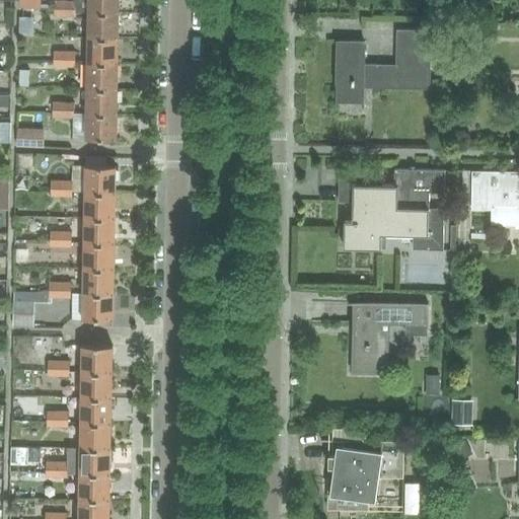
[(66,15),(66,0),(56,0),(55,15),(66,15)]
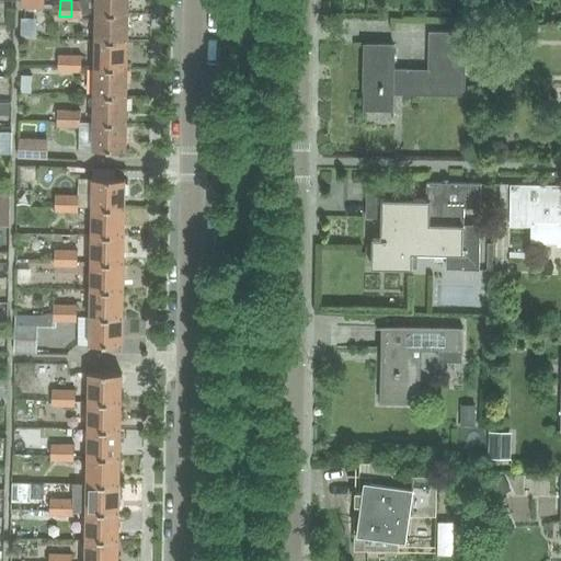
[(128,0),(81,0),(71,0),(71,16),(82,16),(82,11),(95,11),(128,12),(128,0)]
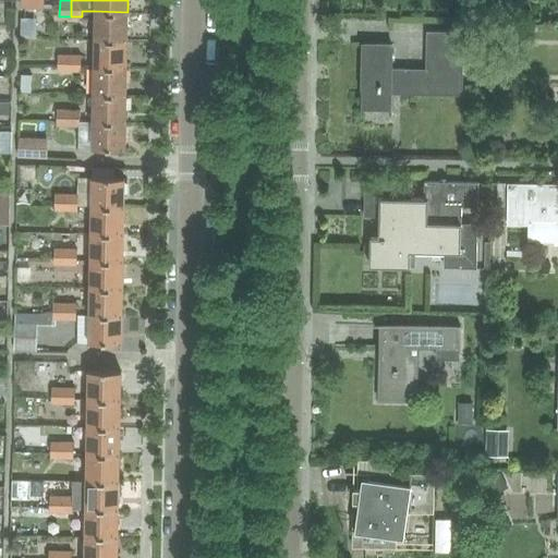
[(128,39),(128,12),(95,11),(95,39),(128,39)]
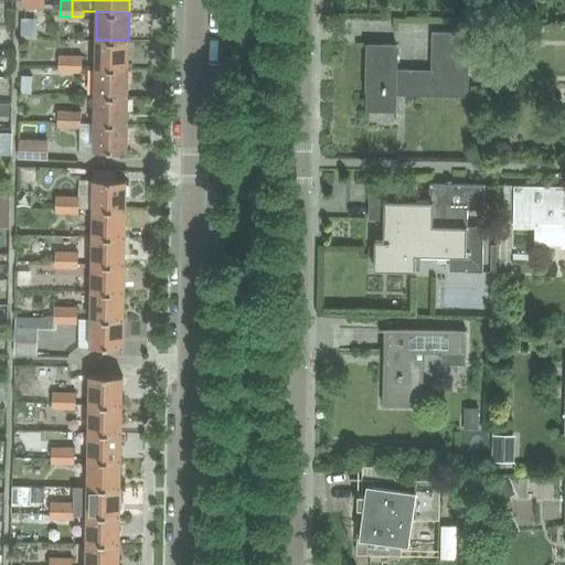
[(469,54),(469,32),(432,31),(432,48),(433,48),(433,71),(411,71),(406,68),(397,68),(398,44),(368,43),(366,92),(368,92),(368,116),(369,116),(369,112),(394,112),(394,116),(395,117),(395,95),(467,96),(468,54),(469,54)]
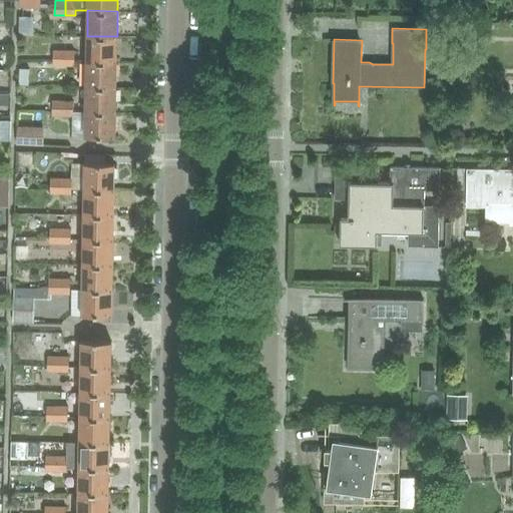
[(116,61),(117,36),(87,36),(86,61),(116,61)]
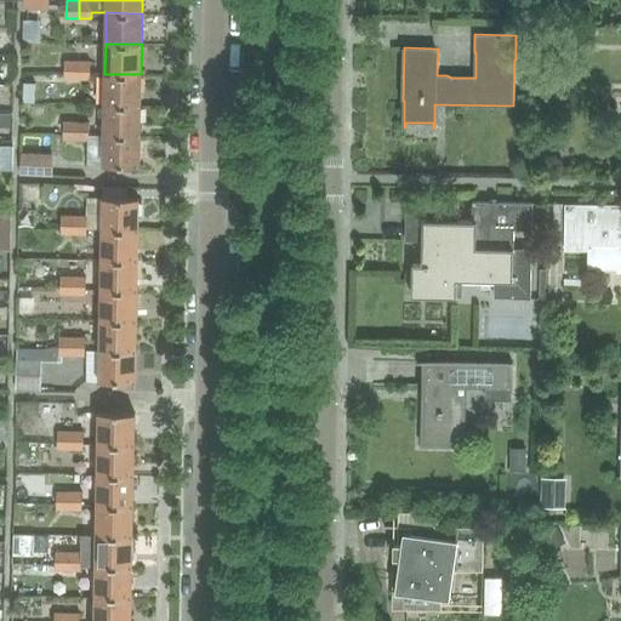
[(78,79),(78,62),(66,61),(64,78),(78,79)]
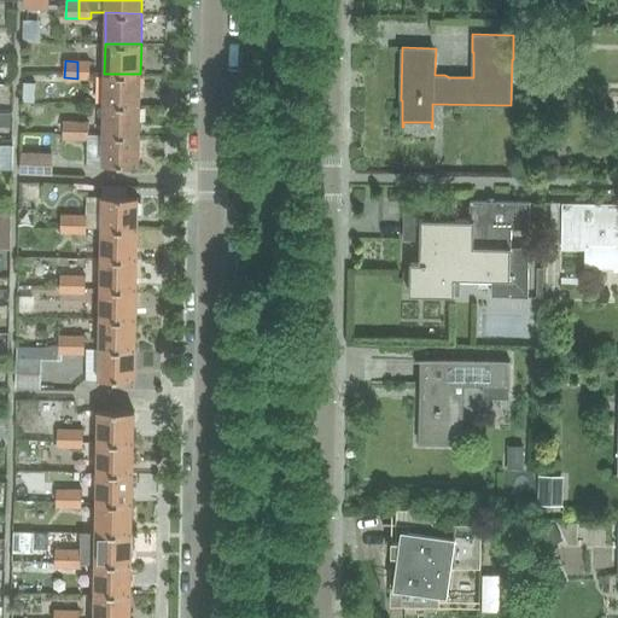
[(77,62),(77,79),(89,79),(91,62),(77,62)]
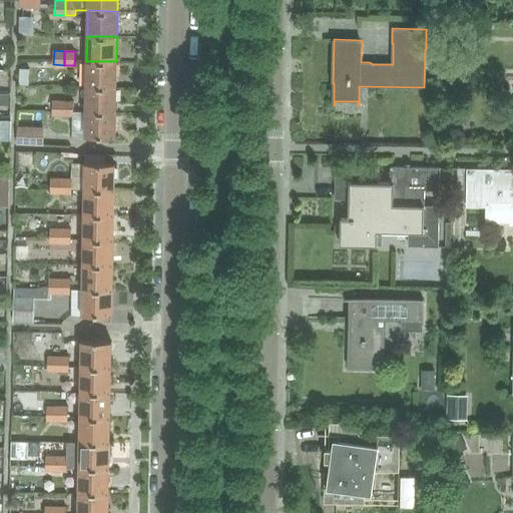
[(116,86),(116,61),(86,61),(86,86),(116,86)]
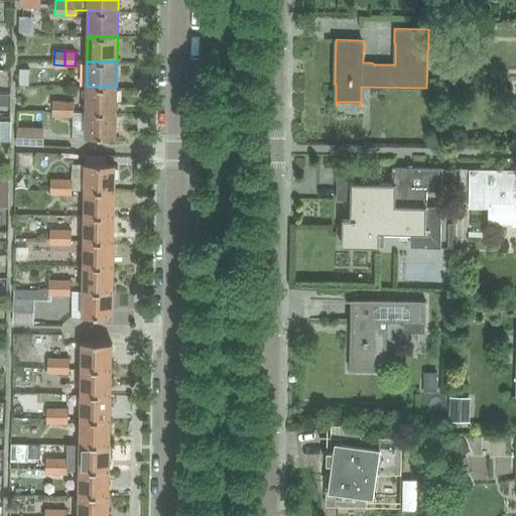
[(116,112),(117,87),(87,87),(87,112),(116,112)]
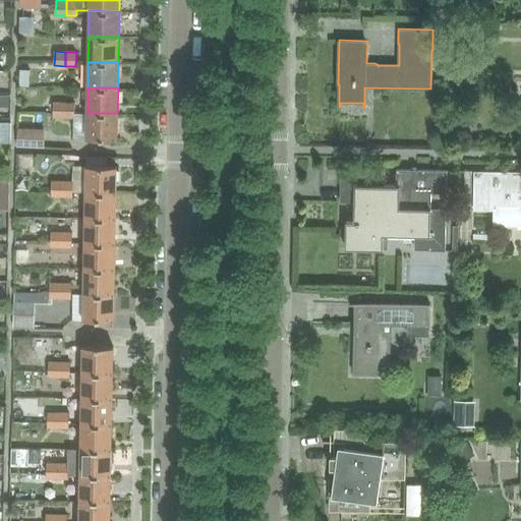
[(64,117),(64,103),(53,102),(53,116),(64,117)]
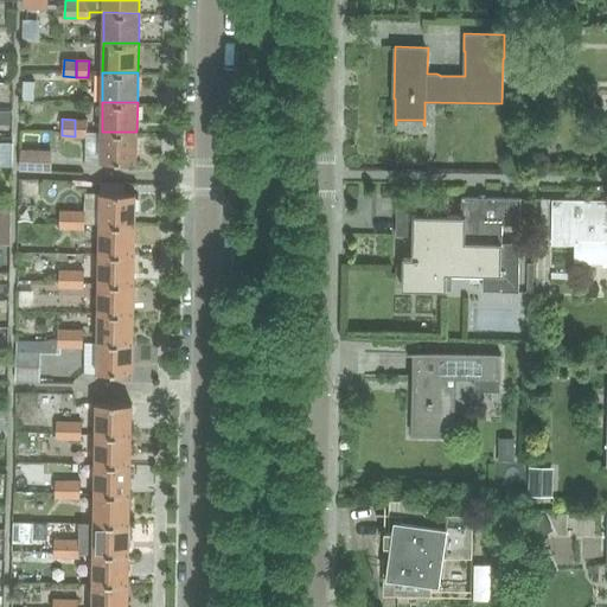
[(75,120),(75,136),(87,136),(88,120),(75,120)]
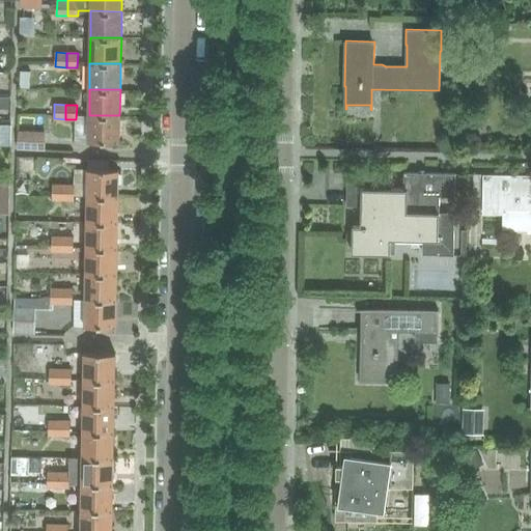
[(119,142),(119,115),(89,115),(88,141),(119,142)]
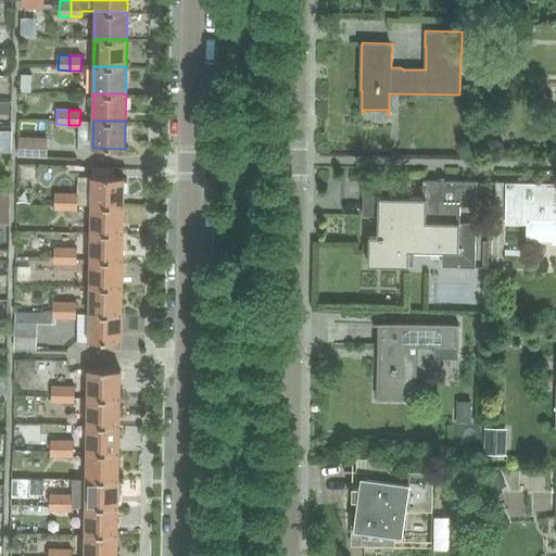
[(46,138),(19,137),(19,156),(46,156),(46,138)]
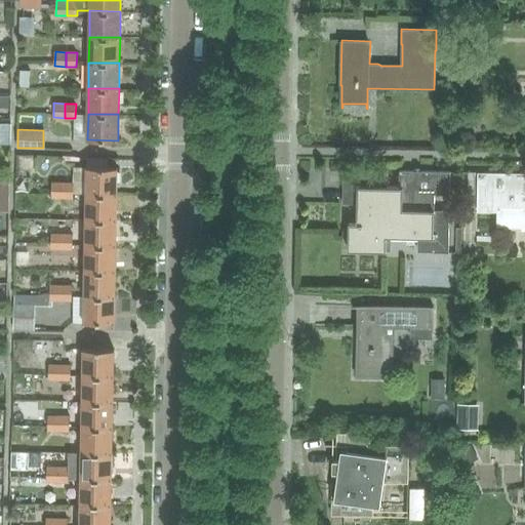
[(86,193),(117,194),(118,167),(86,167),(86,193)]
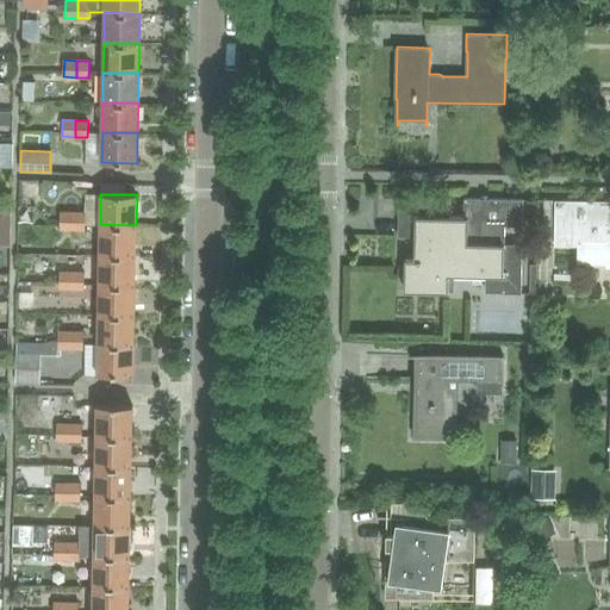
[(450,199),(406,198),(405,237),(415,238),(415,261),(405,261),(404,292),(448,293),(449,275),(502,277),(502,294),(521,294),(522,266),(504,265),(504,225),(516,226),(516,235),(522,235),(523,200),(464,199),(464,218),(449,218),(450,199)]
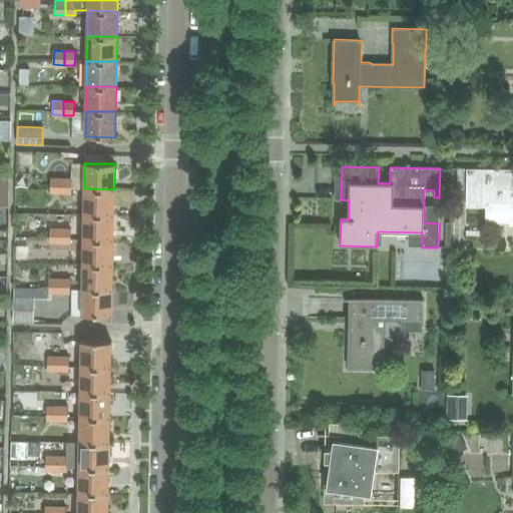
[(512,169),(467,168),(466,201),(486,201),(485,221),(512,221),(512,169)]
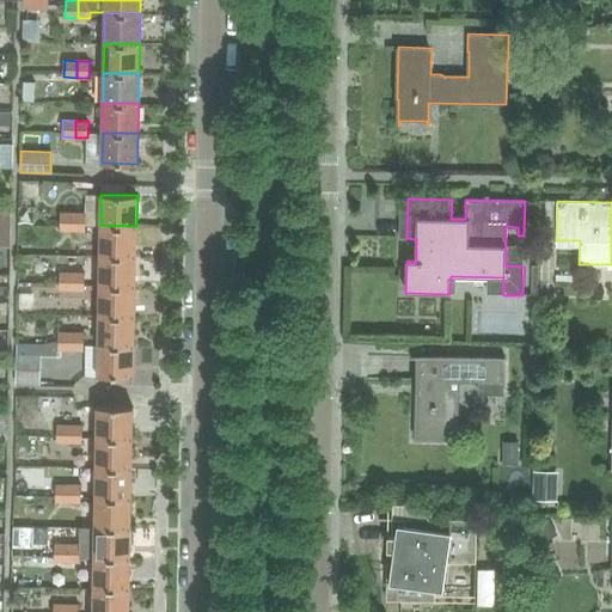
[(74,230),(74,213),(61,213),(61,230),(74,230)]
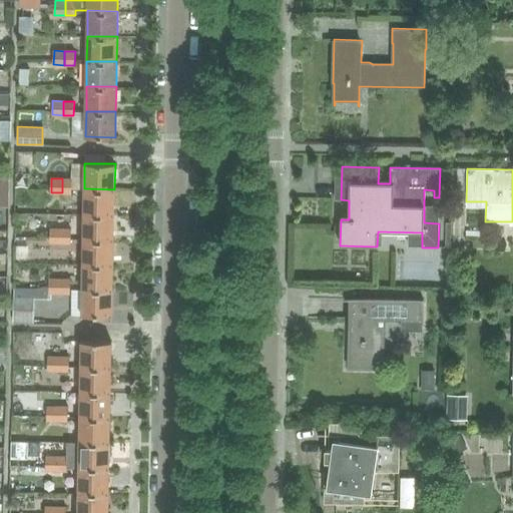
[(72,179),(62,178),(62,192),(72,192),(72,179)]
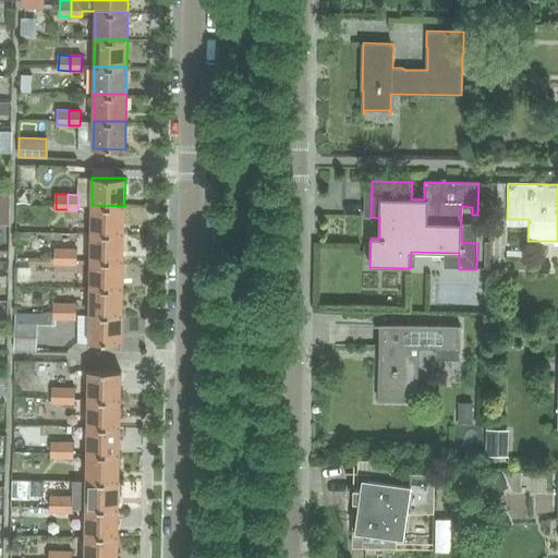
[(124,233),(124,206),(92,205),(92,233),(124,233)]
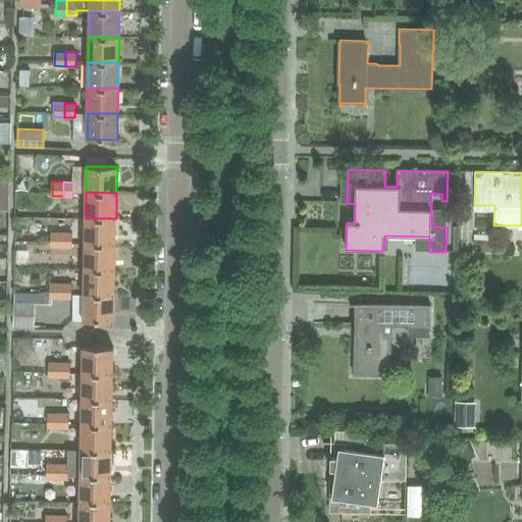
[(115,245),(116,218),(86,218),(85,220),(85,244),(115,245)]
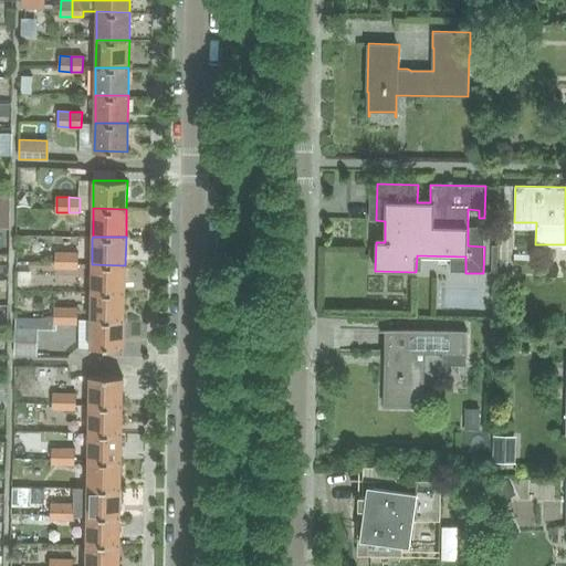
[(67,268),(67,252),(55,252),(55,268),(67,268)]
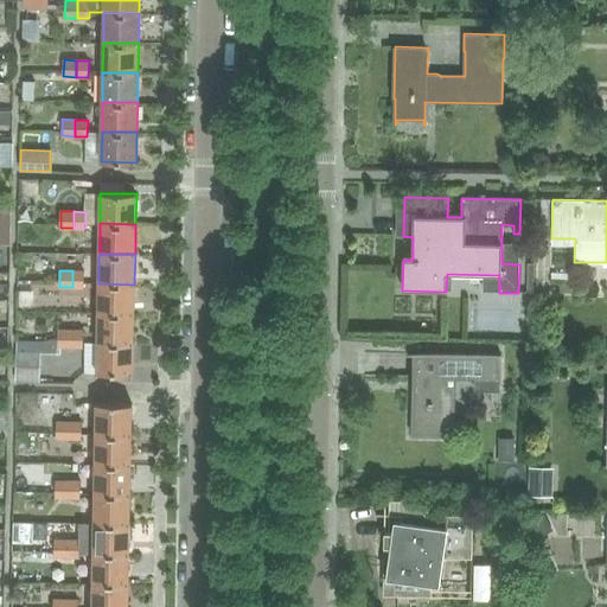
[(72,270),(72,287),(84,287),(84,270),(72,270)]
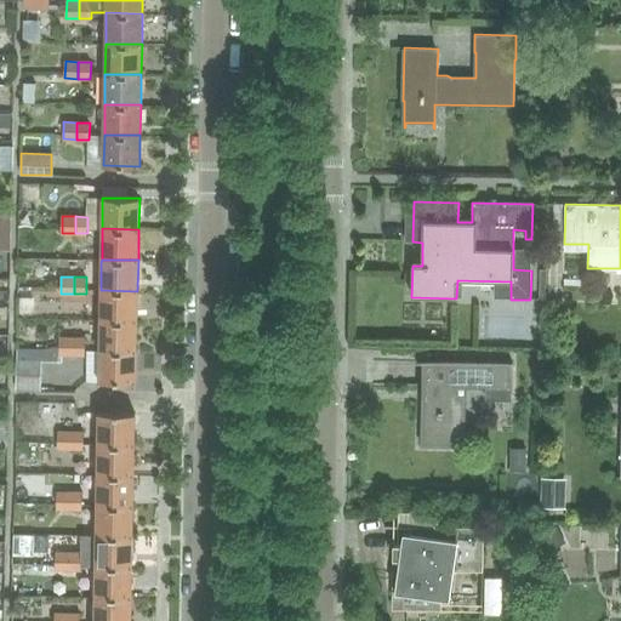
[(137,322),(137,291),(101,290),(101,320),(137,322)]
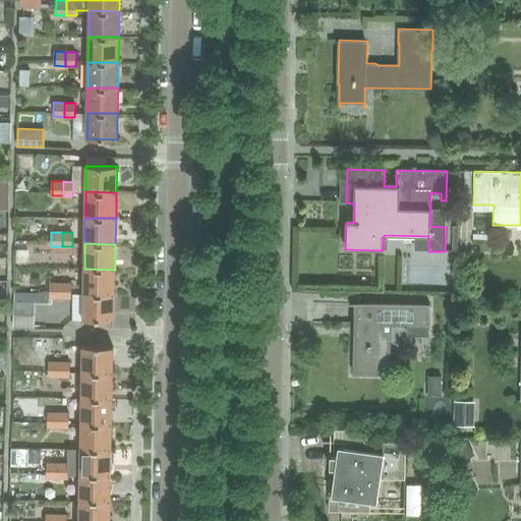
[(114,295),(115,270),(84,269),(83,295),(114,295)]
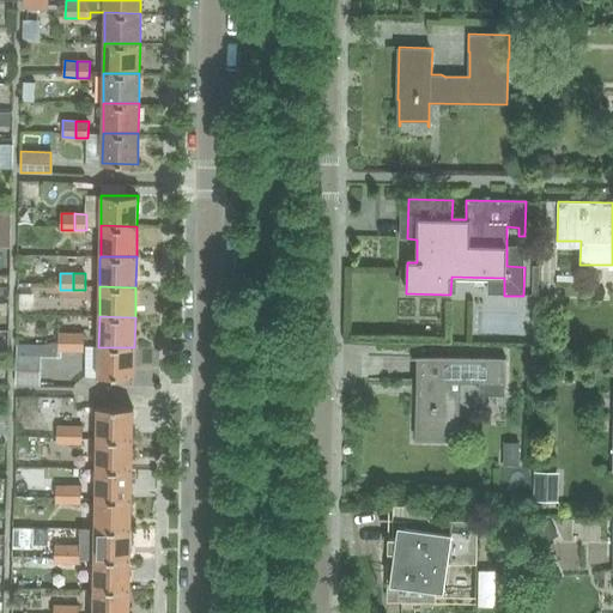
[(71,350),(72,333),(59,333),(59,341),(42,345),(16,344),(14,386),(40,387),(40,357),(59,358),(59,350),(71,350)]
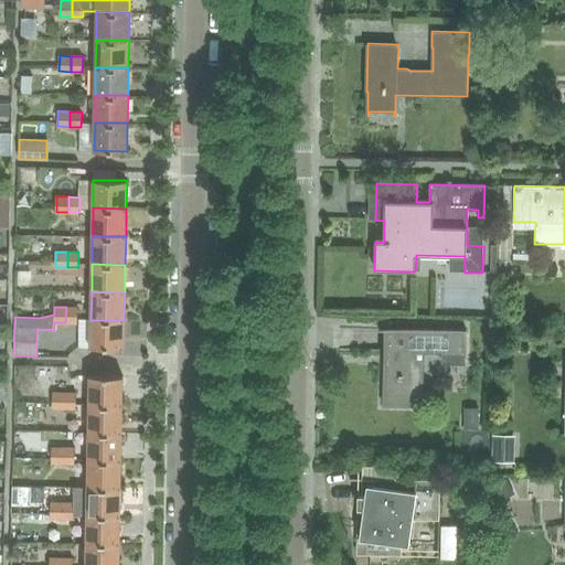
[(66,307),(65,322),(77,322),(77,307),(66,307)]
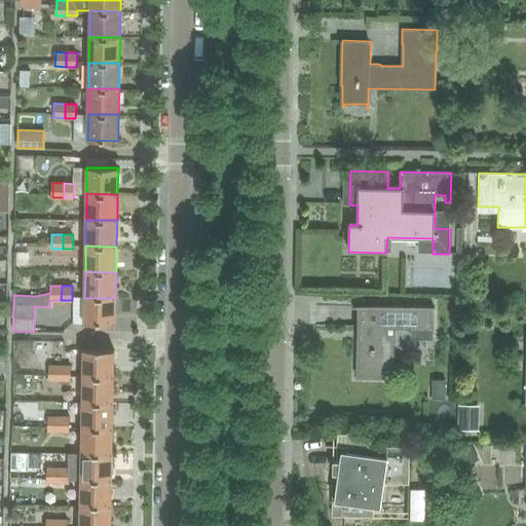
[(115,324),(115,298),(84,298),(84,323),(115,324)]
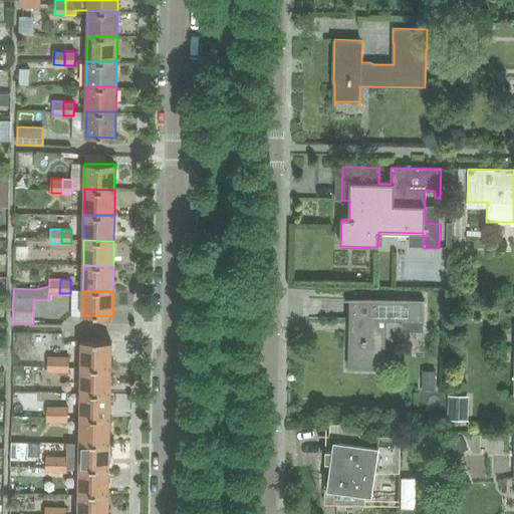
[(347,369),(383,370),(384,320),(403,321),(403,328),(424,331),(425,300),(349,299),(349,355),(347,355),(347,369)]
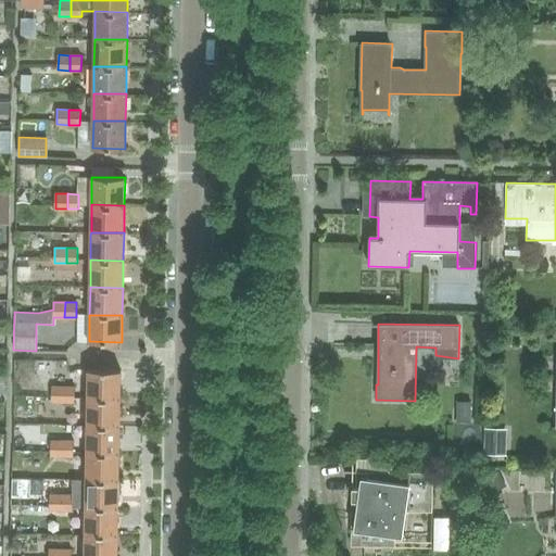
[(39,386),(39,365),(24,365),(23,384),(39,386)]
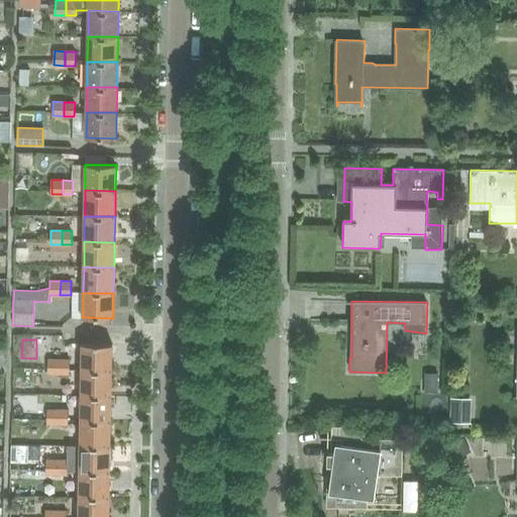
[(82,370),(112,371),(112,344),(82,343),(82,370)]
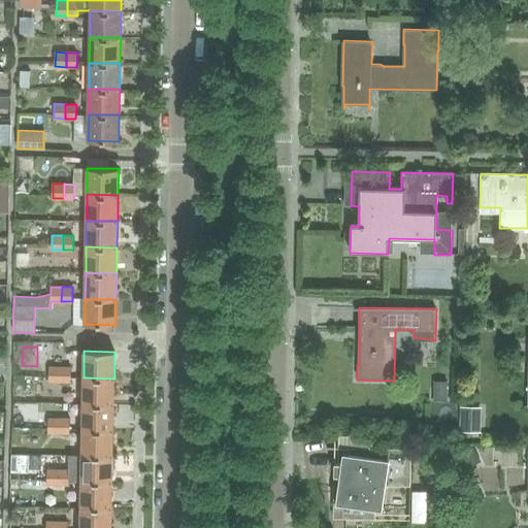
[(60,382),(60,367),(50,366),(48,381),(60,382)]
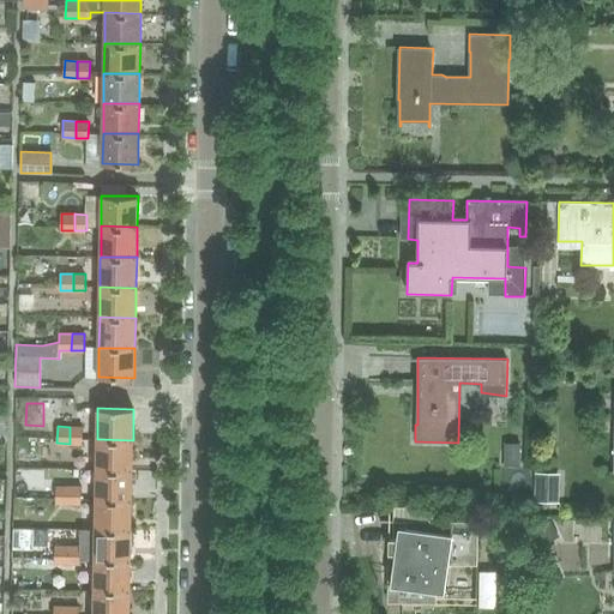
[(70,427),(70,444),(82,444),(83,427),(70,427)]
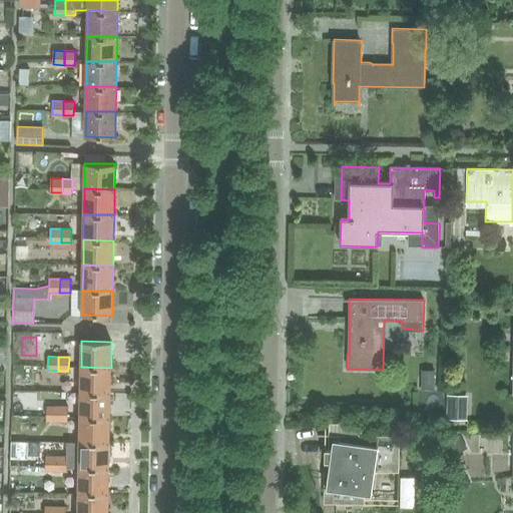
[(110,393),(111,368),(81,367),(80,392),(110,393)]
